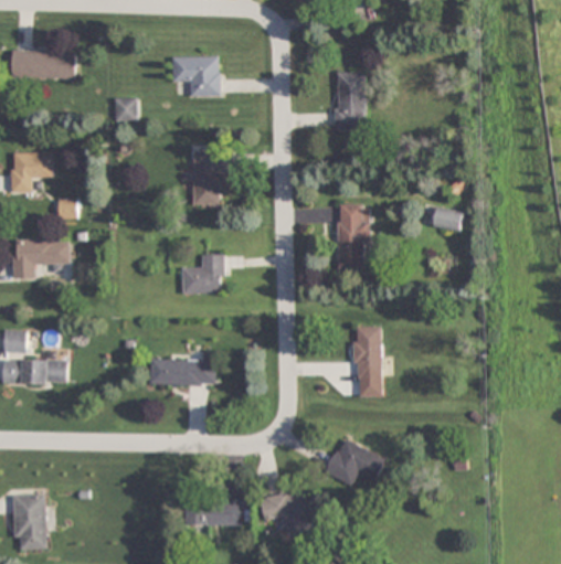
[(73,51),(10,51),(10,77),(73,77),(73,51)]
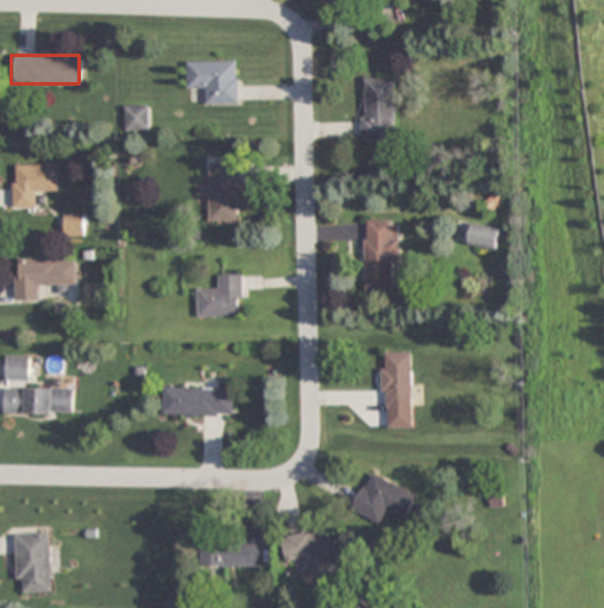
[(236,61),(184,61),(184,88),(200,88),(200,104),(236,102),(236,61)]
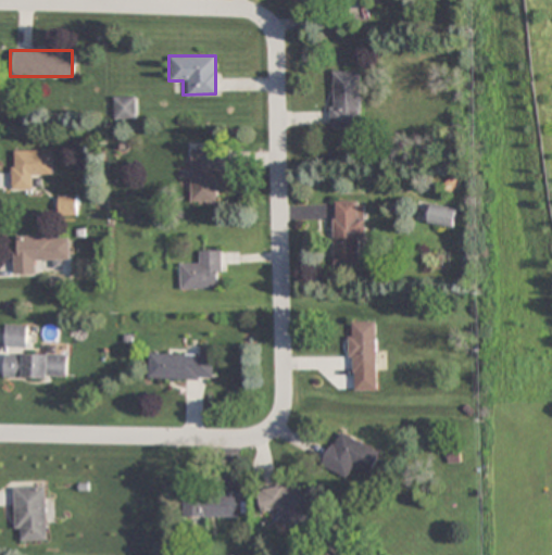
[(358,127),(358,70),(328,70),(328,127),(358,127)]
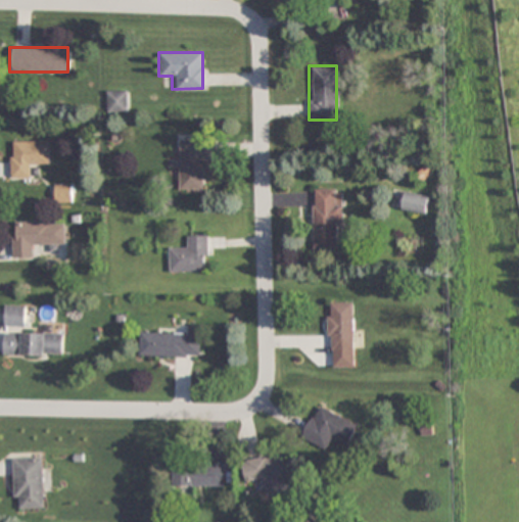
[(107,92),(107,110),(124,110),(124,92),(107,92)]
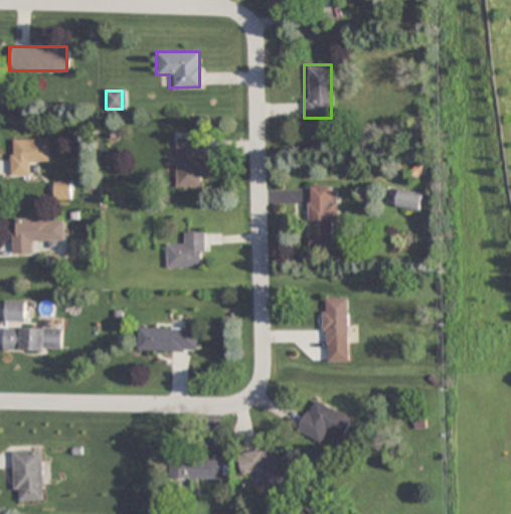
[(45,138),(8,138),(8,175),(28,175),(28,162),(45,162),(45,138)]
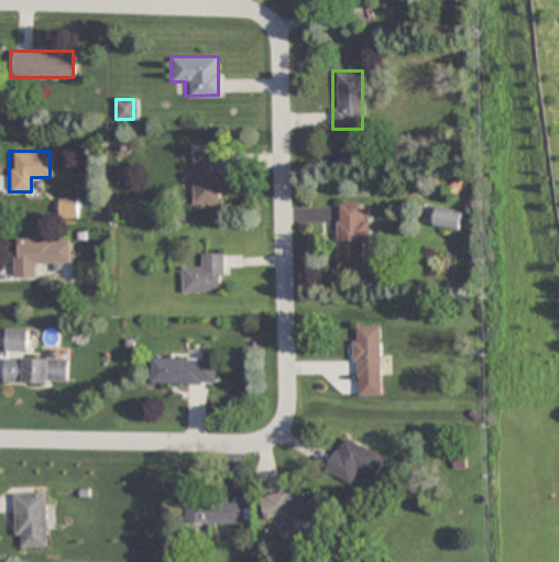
[(193,151),(193,204),(221,204),(221,166),(218,166),(218,151),(193,151)]
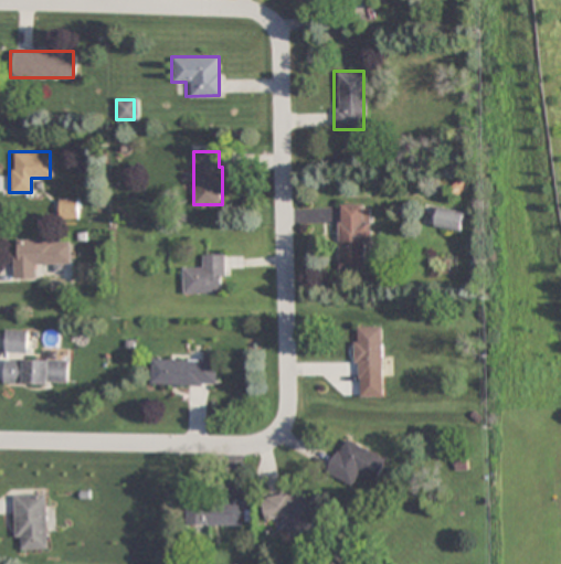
[(57,217),(75,217),(75,199),(57,199),(57,217)]
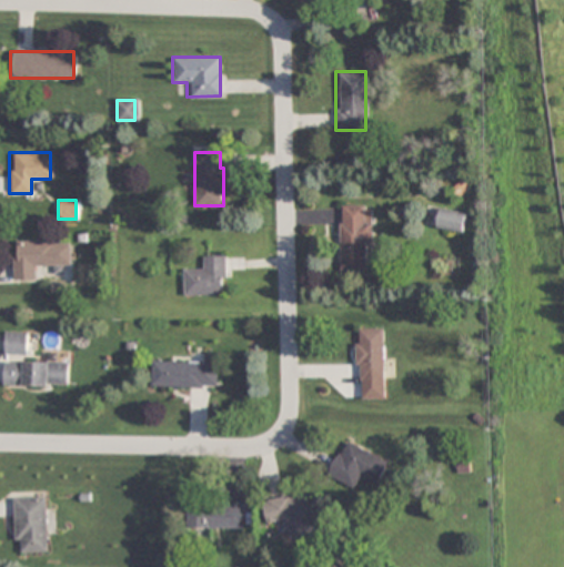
[(339,206),(339,270),(366,270),(368,206),(339,206)]
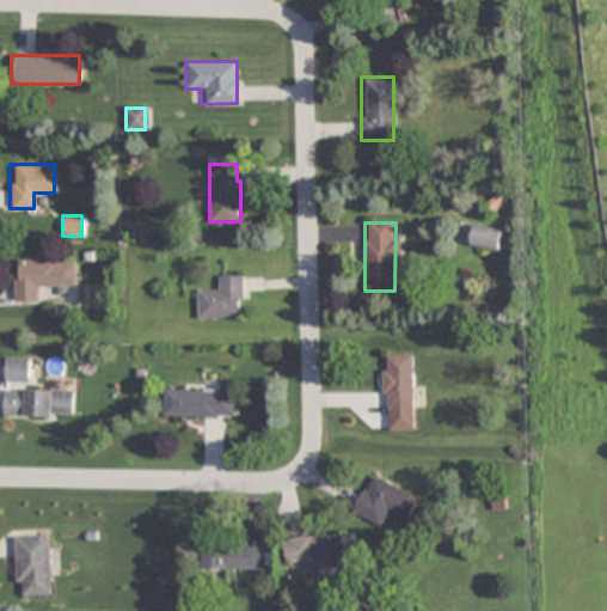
[(495,251),(498,231),(471,226),(467,246),(495,251)]
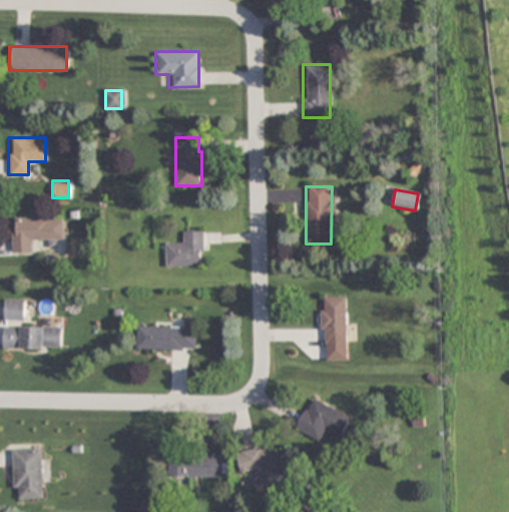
[(11,252),(30,252),(30,240),(62,240),(62,217),(11,217),(11,252)]
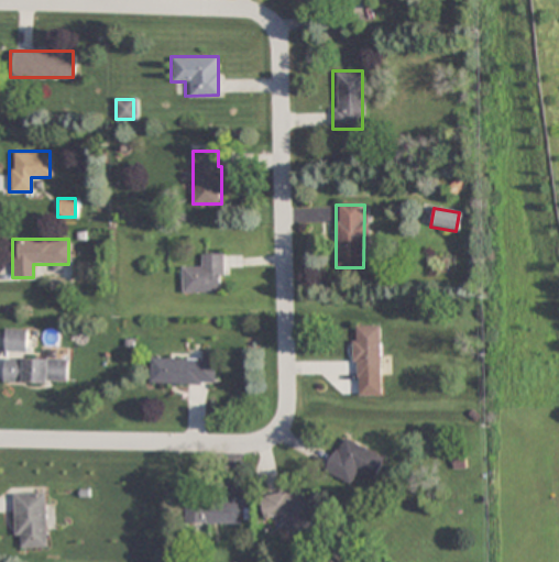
[(182,291),(221,291),(221,253),(200,253),(200,266),(181,266),(182,291)]
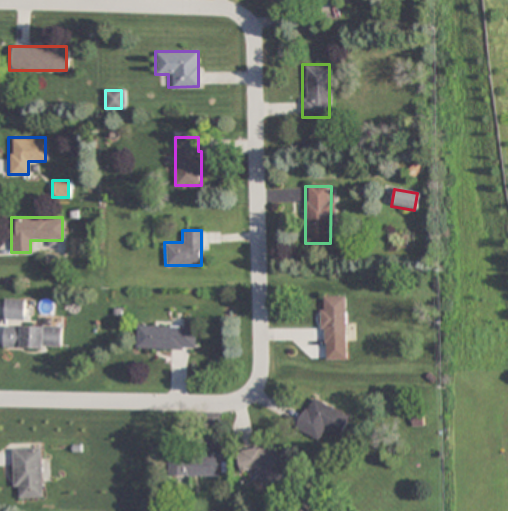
[(344,296),(319,296),(319,343),(344,343),(344,296)]
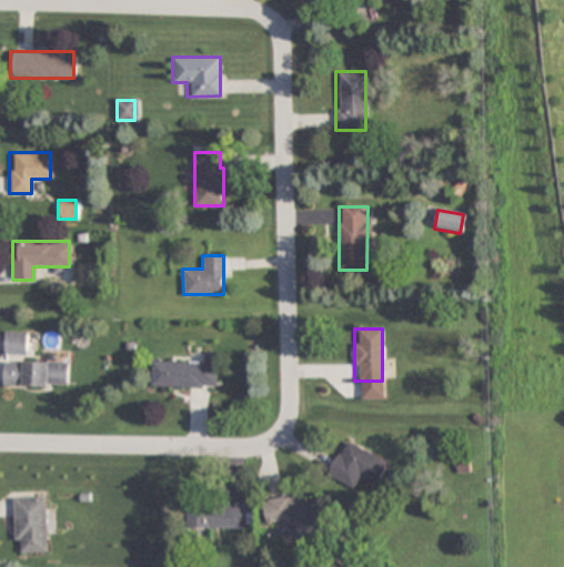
[(26,332),(3,331),(3,354),(24,354),(26,332)]
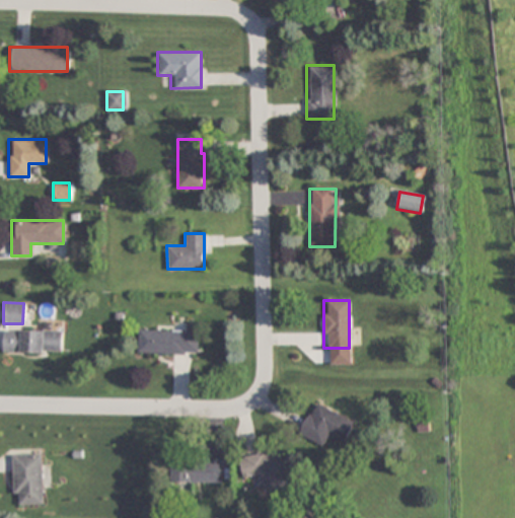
[(60,353),(60,329),(2,329),(2,353),(60,353)]
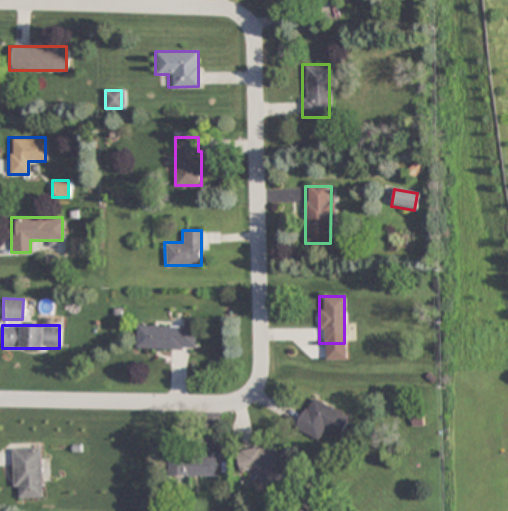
[(194,325),(134,325),(134,349),(194,349),(194,325)]
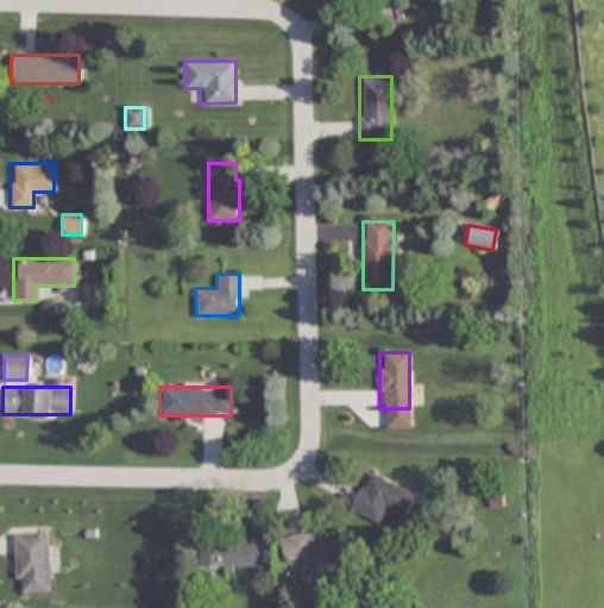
[(350,512),(378,522),(382,511),(402,519),(413,490),(365,472),(350,512)]
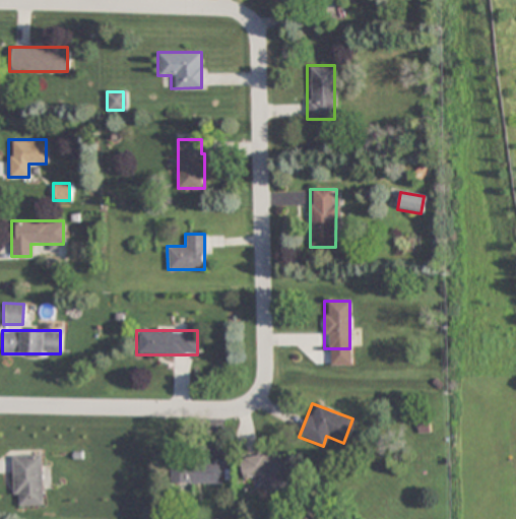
[(287,487),(278,449),(239,459),(243,478),(260,474),(265,493),(287,487)]
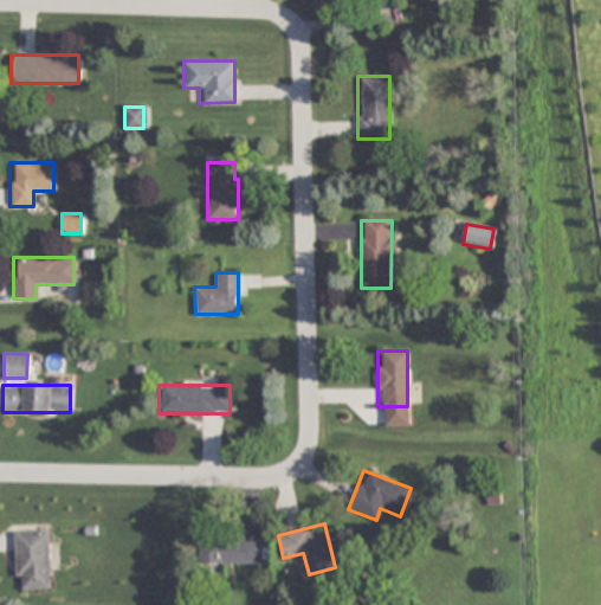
[(14,590),(47,590),(47,532),(14,532),(14,590)]
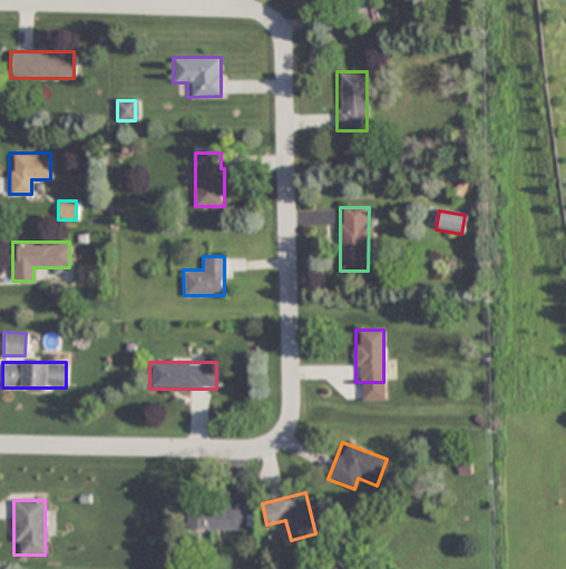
[(242,504),(186,504),(186,530),(242,530),(242,504)]
